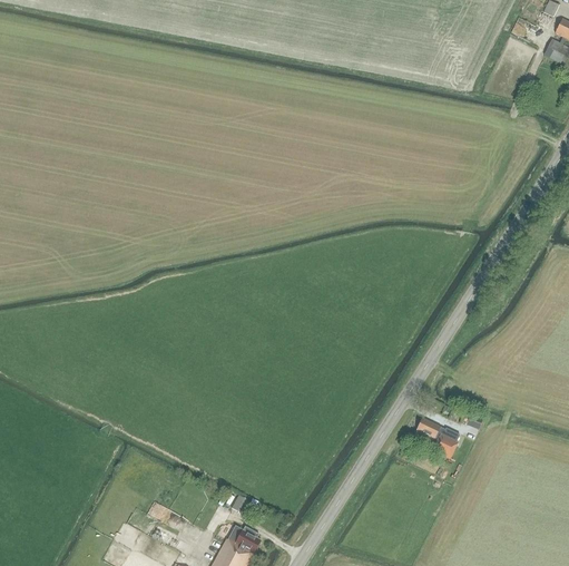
[(546,0),(541,9),(551,15),(558,2),(553,0),(546,0)]
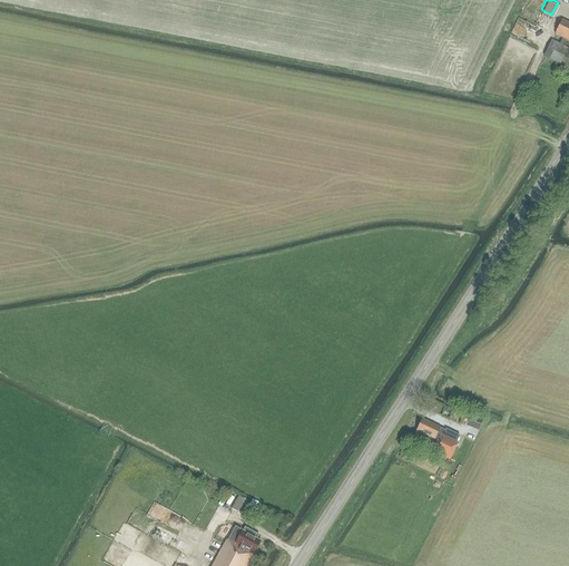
[(568,60),(568,46),(561,42),(565,36),(568,37),(568,20),(560,16),(553,30),(560,33),(557,40),(550,37),(542,51),(567,65),(568,60)]
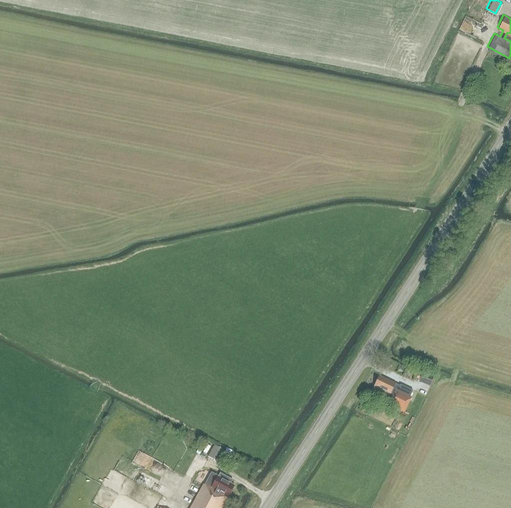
[(431,373),(420,369),(415,367),(412,377),(417,379),(418,376),(429,380),(431,373)]
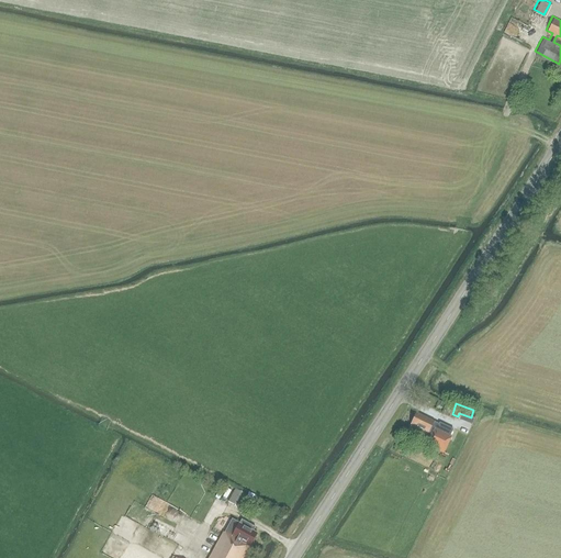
[(429,432),(425,441),(442,449),(446,442),(450,433),(448,432),(451,425),(438,419),(437,420),(433,419),(433,417),(415,410),(410,422),(427,430),(429,432)]
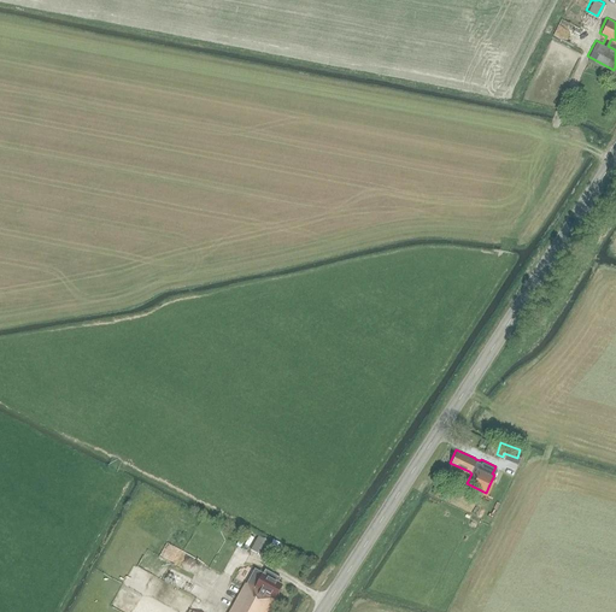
[(248,546),(262,553),(270,539),(257,531),(248,546)]
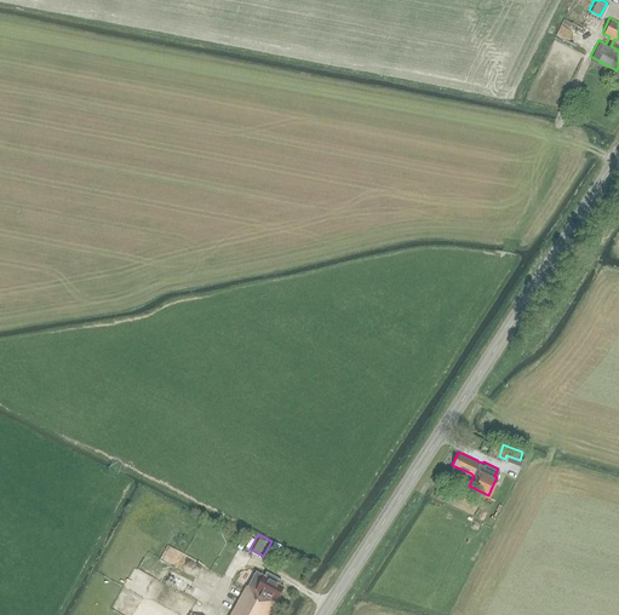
[(138,596),(142,597),(149,582),(155,585),(160,575),(135,563),(115,602),(125,607),(130,598),(136,602),(138,596)]
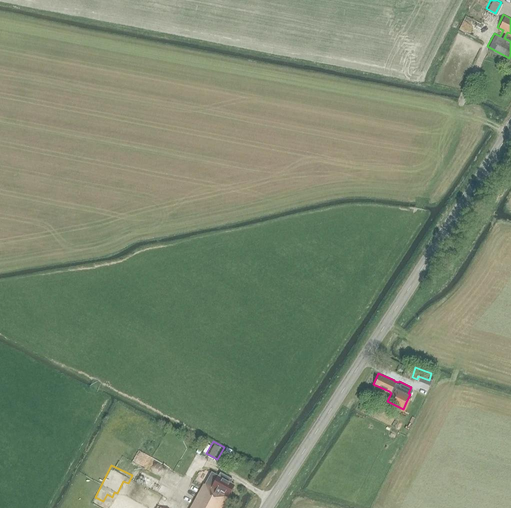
[(233,482),(229,480),(231,476),(218,470),(216,473),(210,485),(202,481),(187,507),(220,507),(227,497),(225,496),(233,482)]
